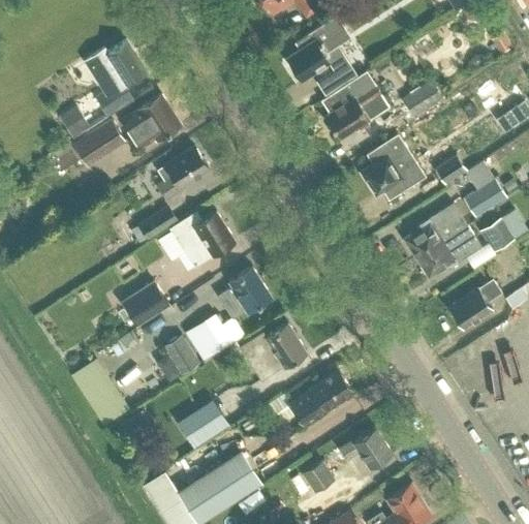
[(319,8),(313,0),(254,0),(259,6),(266,3),(273,14),(292,2),(304,19),(319,8)]
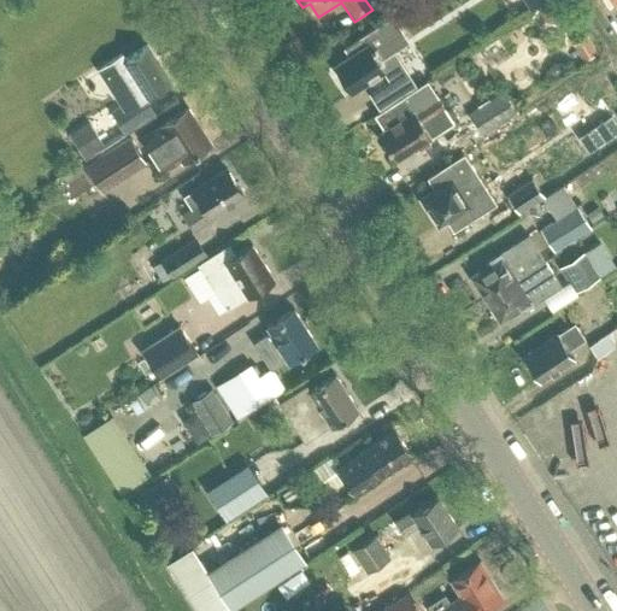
[(522,0),(530,12),(548,0),(522,0)]
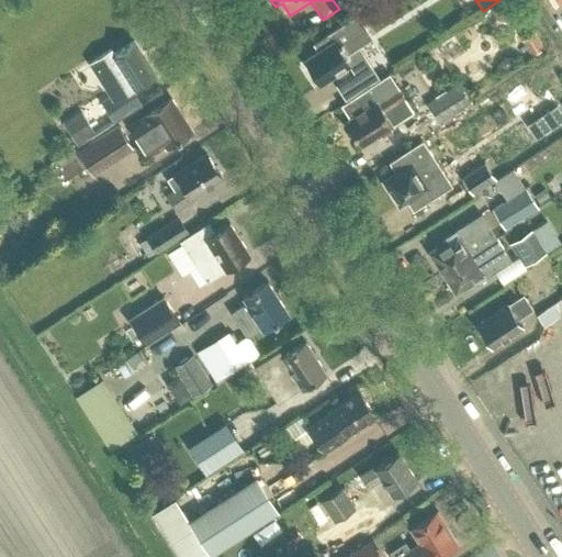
[(495,8),(492,12),(493,19),(497,24),(506,24),(509,21),(508,14),(504,9),(495,8)]
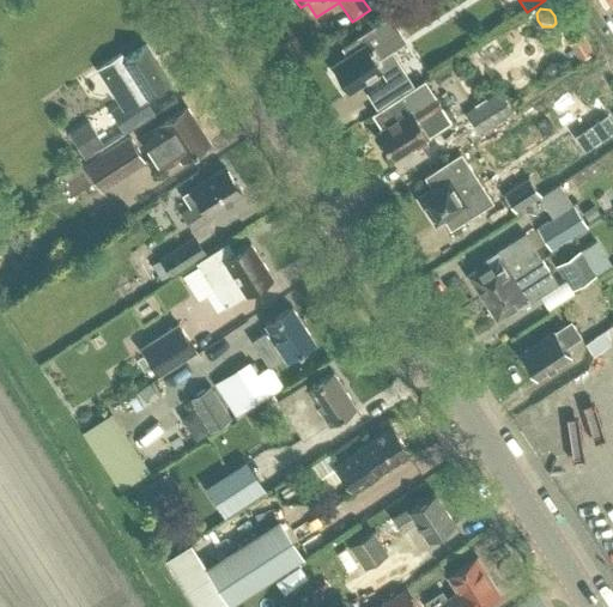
[(360,47),(331,65),(349,93),(381,73),(375,64),(406,44),(389,18),(356,40),(360,47)]
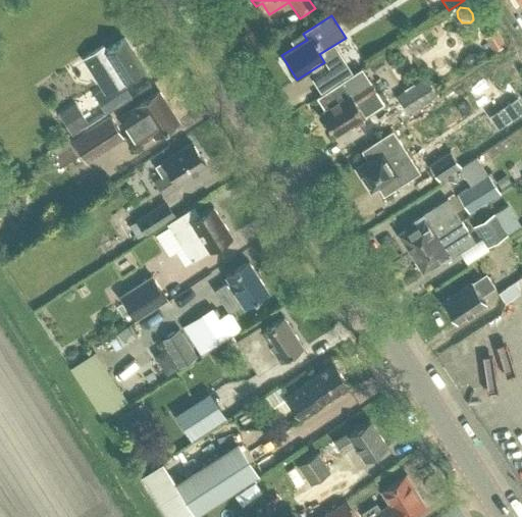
[(484,41),(492,54),(504,48),(496,34),(484,41)]
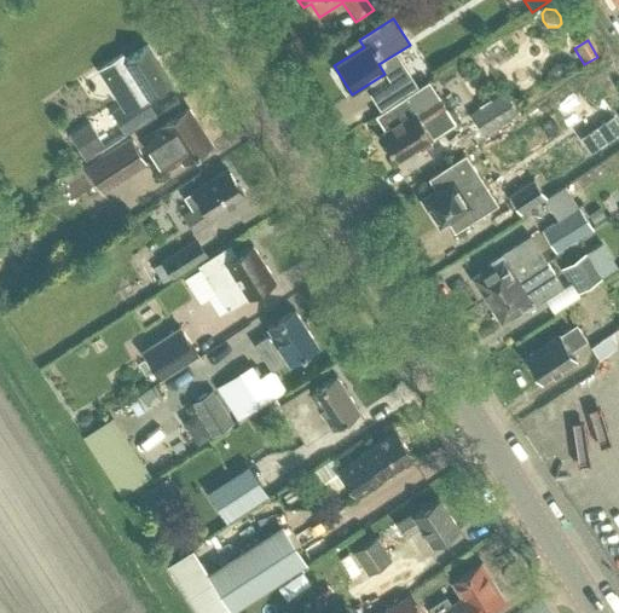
[(171,86),(146,48),(125,63),(122,57),(100,71),(123,108),(110,115),(125,137),(154,119),(143,102),(148,99),(171,86)]
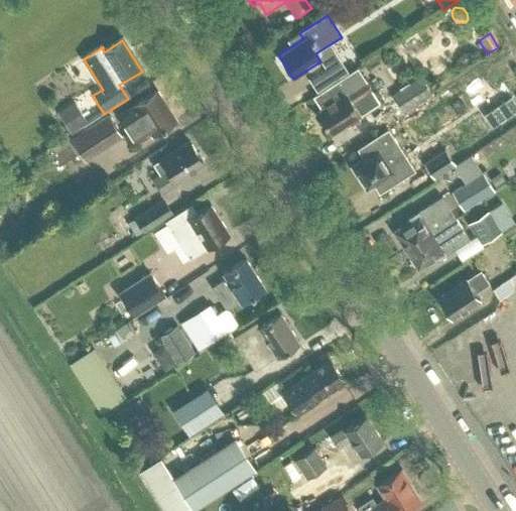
[(403,115),(432,97),(420,79),(392,96),(403,115)]
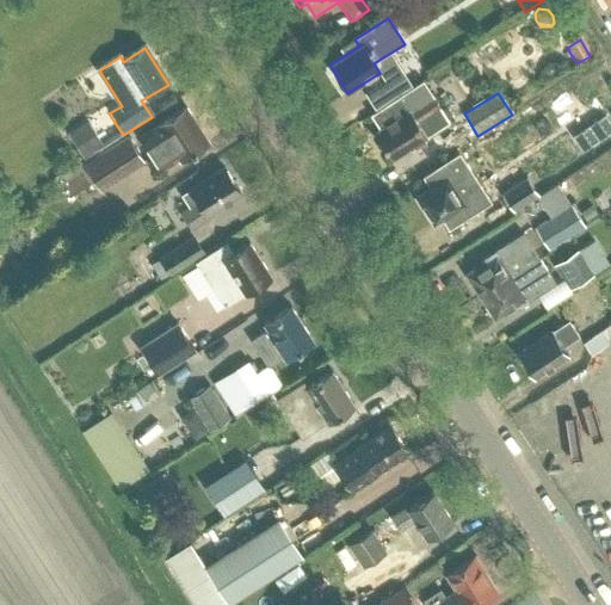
[(432,98),(409,112),(400,98),(370,117),(380,131),(375,135),(392,161),(413,148),(414,152),(425,144),(423,142),(449,124),(432,98)]
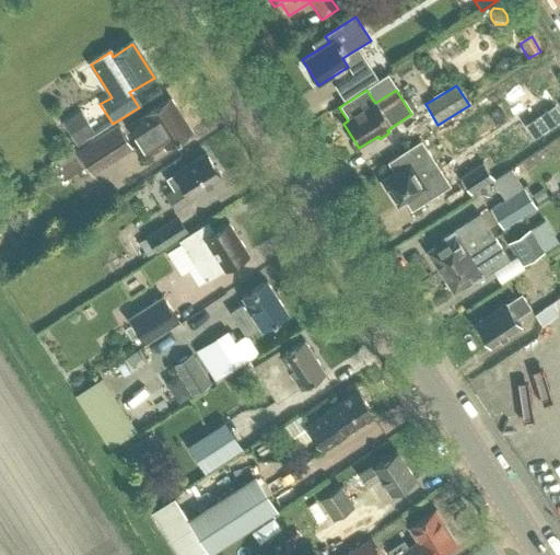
[(166,147),(190,131),(170,100),(146,116),(130,126),(149,155),(164,146),(166,147)]
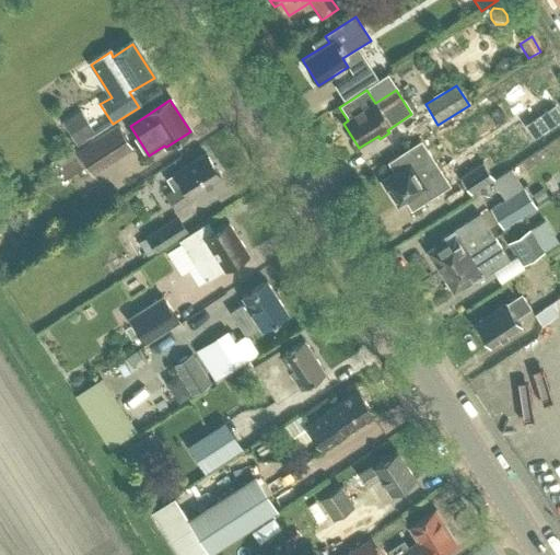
[(523,126),(534,141),(559,122),(559,114),(553,105),(523,126)]
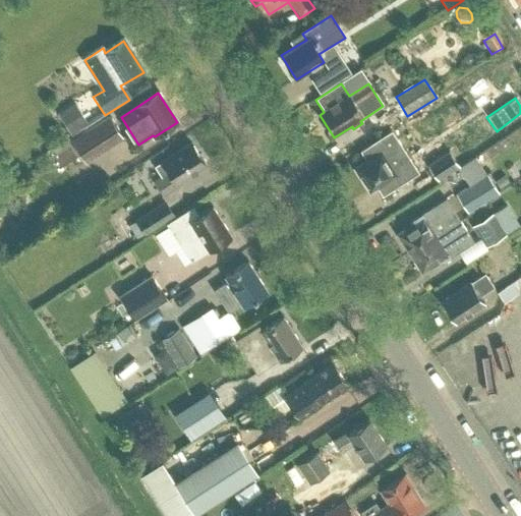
[(73,136),(90,125),(75,104),(59,114),(73,136)]
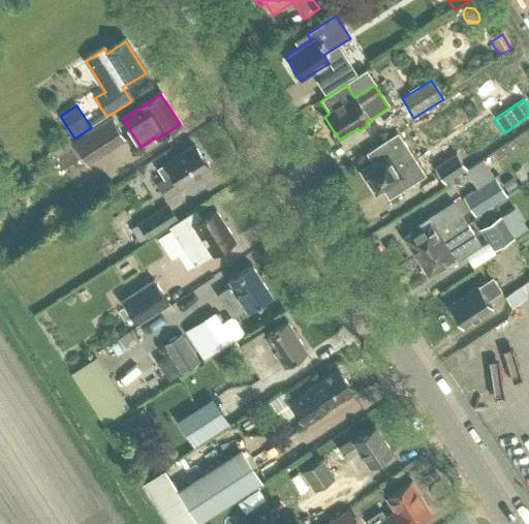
[(89,166),(127,142),(112,118),(73,143),(89,166)]
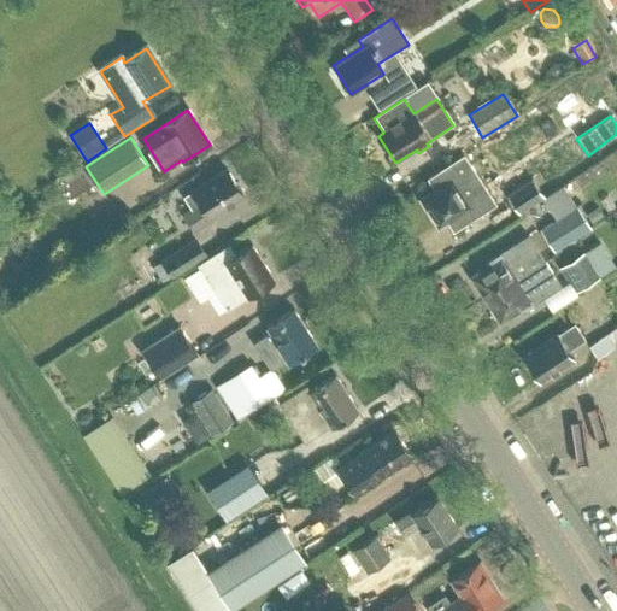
[(421,201),(438,229),(466,210),(474,221),(494,207),(463,159),(427,183),(433,193),(421,201)]
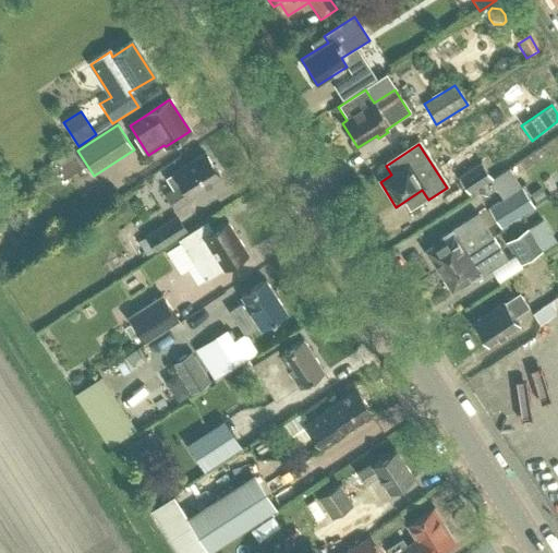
[(77,156),(57,169),(64,180),(84,167),(77,156)]
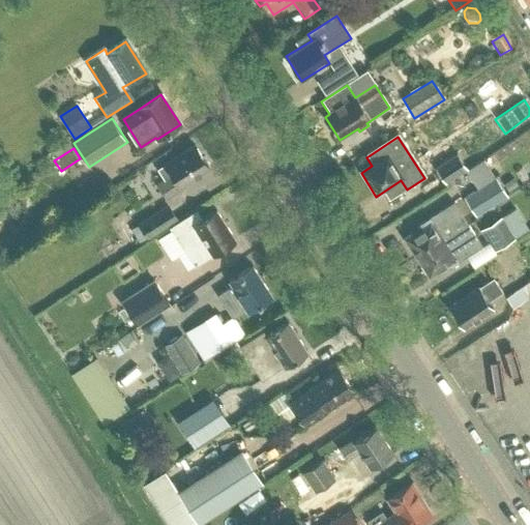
[(166,203),(182,192),(180,188),(208,170),(194,148),(165,168),(157,173),(164,182),(155,187),(166,203)]
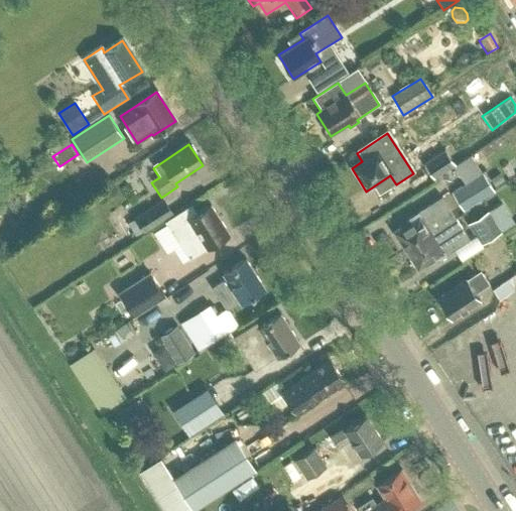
[(433,181),(455,166),(444,152),(423,167),(433,181)]
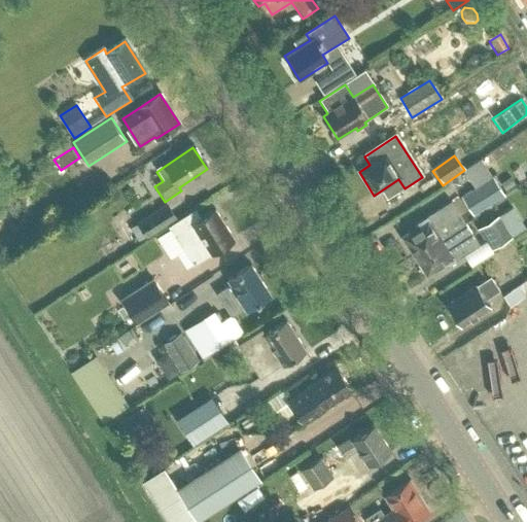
[(473,216),(505,197),(494,177),(462,198),(473,216)]
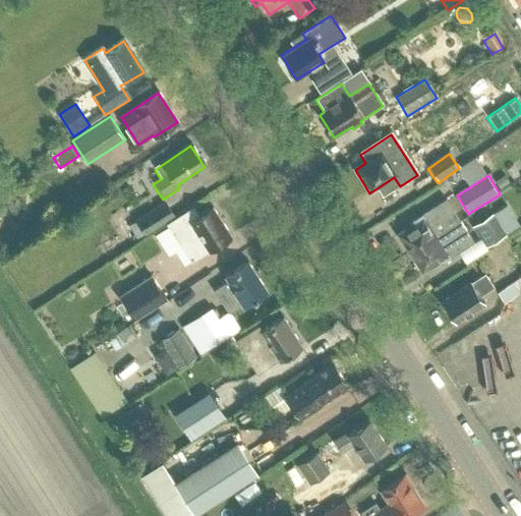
[(494,184),(499,192),(509,186),(504,178),(494,184)]
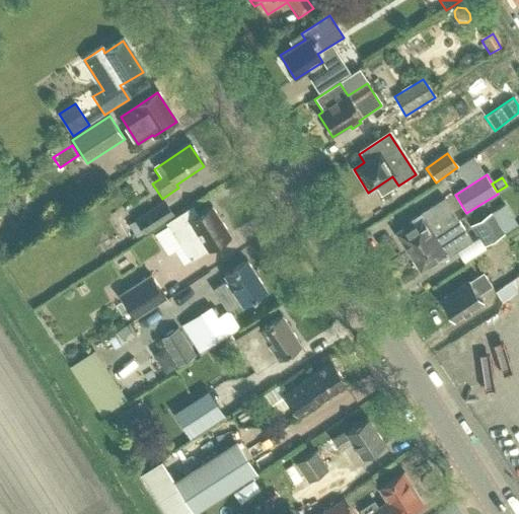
[(409,253),(434,237),(458,222),(444,201),(409,223),(411,227),(397,235),(409,253)]
